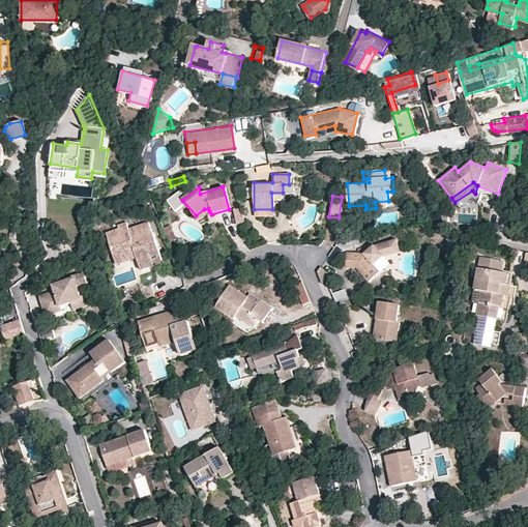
[(388,210),(388,201),(375,202),(376,208),(376,211),(388,210)]
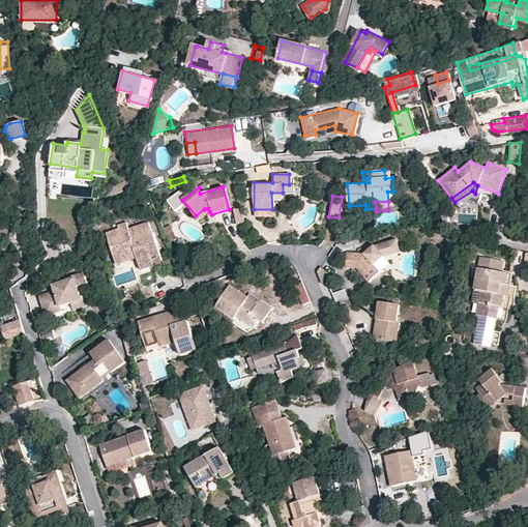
[(199,220),(209,211),(208,208),(204,209),(196,215),(199,220)]
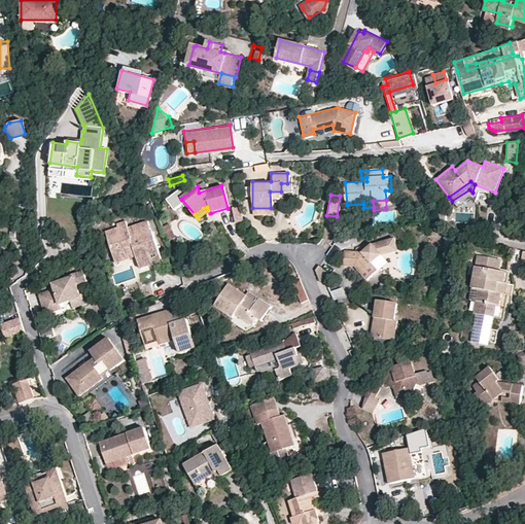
[(114,223),(115,228),(118,236),(108,239),(113,257),(132,252),(134,258),(137,269),(162,262),(153,231),(151,232),(147,219),(127,225),(126,220),(114,223)]
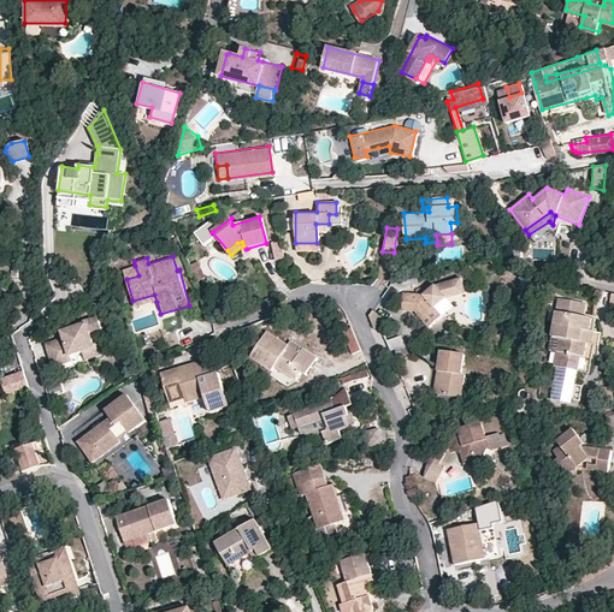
[(196,259),(189,262),(195,277),(204,273),(196,259)]
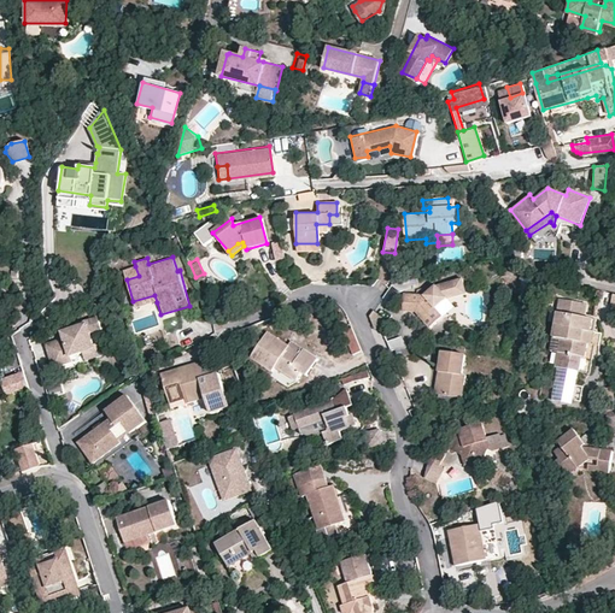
[(139,276),(135,266),(124,270),(127,280),(139,276)]
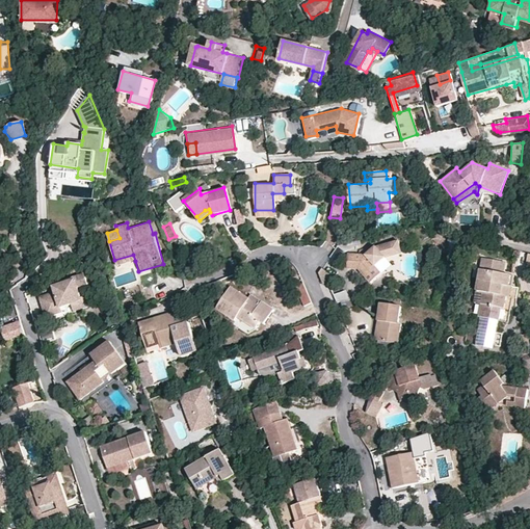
[(374,244),(365,252),(374,262),(400,253),(396,238),(381,242),(383,250),(380,252),(374,244)]
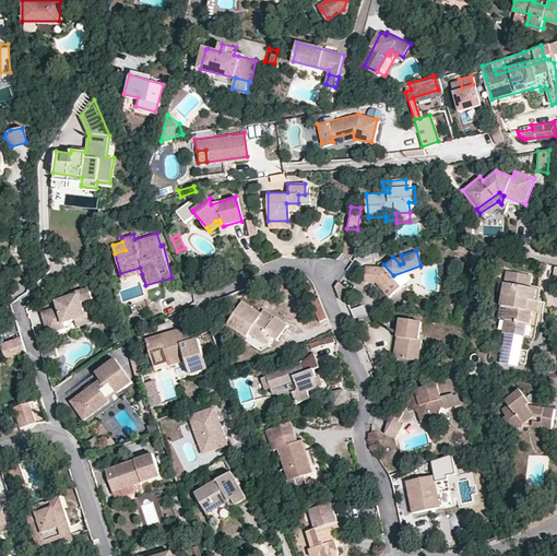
[(383,264),(367,264),(367,280),(377,280),(390,295),(401,286),(393,275),(383,264)]
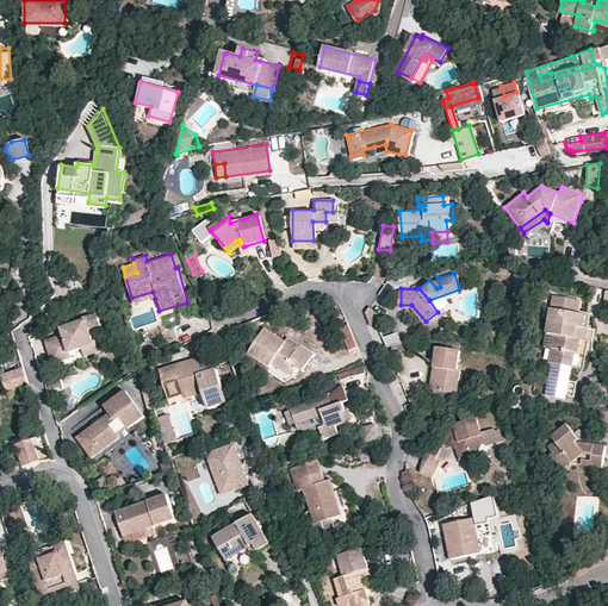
[(135,305),(155,299),(153,292),(131,298),(135,305)]
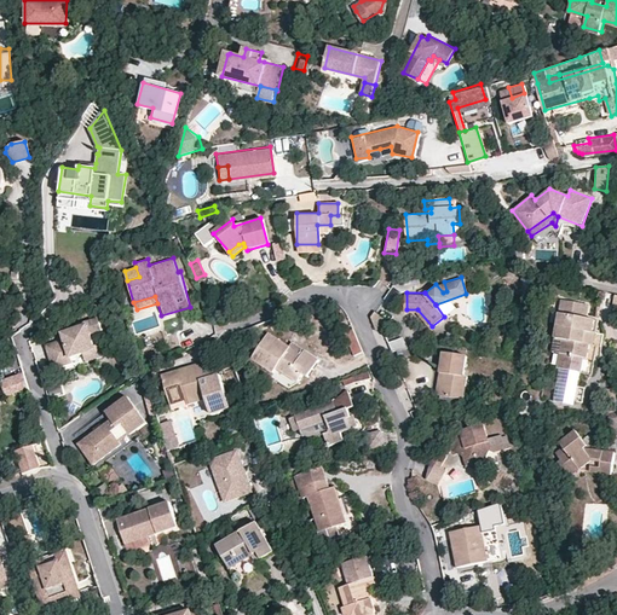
[(587,301),(561,296),(554,334),(563,336),(560,349),(558,364),(559,365),(578,369),(580,369),(583,354),(586,354),(589,340),(583,338),(586,328),(592,329),(594,315),(584,314),(587,301)]
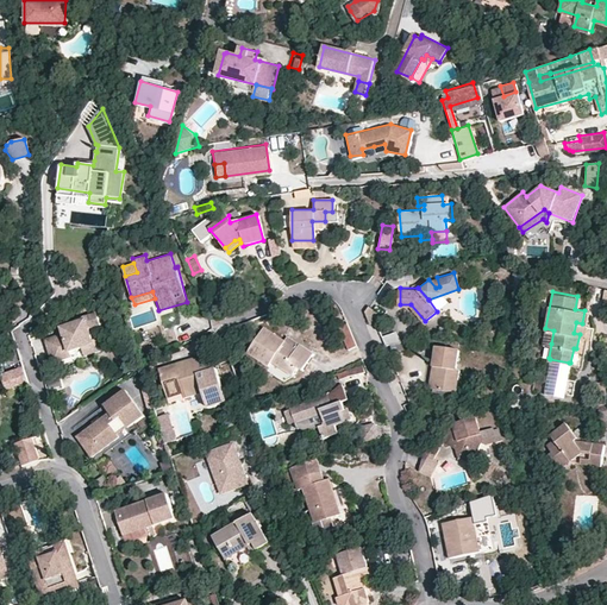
[(363,312),(368,321),(375,317),(383,314),(373,295),(363,312)]
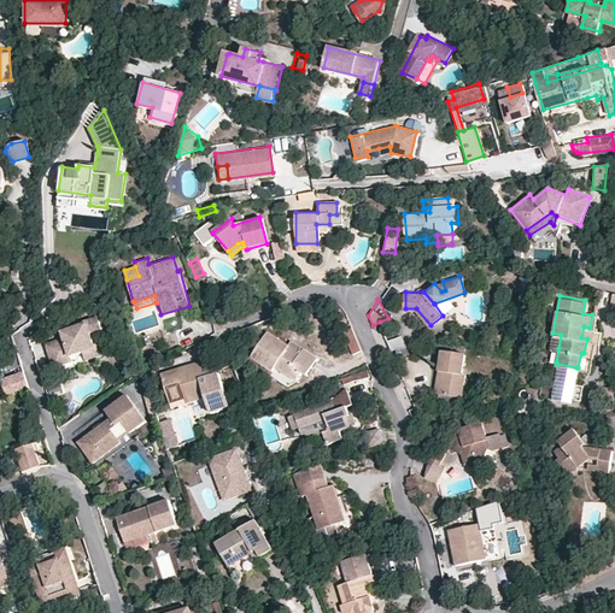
[(581,353),(578,367),(589,370),(595,340),(592,340),(597,316),(592,314),(590,328),(584,326),(581,337),(587,339),(584,353),(581,353)]
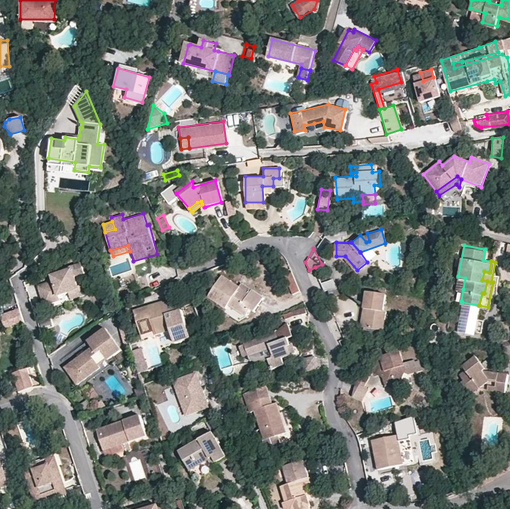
[(80,287),(80,286),(76,276),(84,273),(80,263),(62,269),(63,271),(57,273),(52,275),(53,279),(39,284),(44,297),(51,294),(53,301),(61,298),(60,294),(71,291),(80,287)]
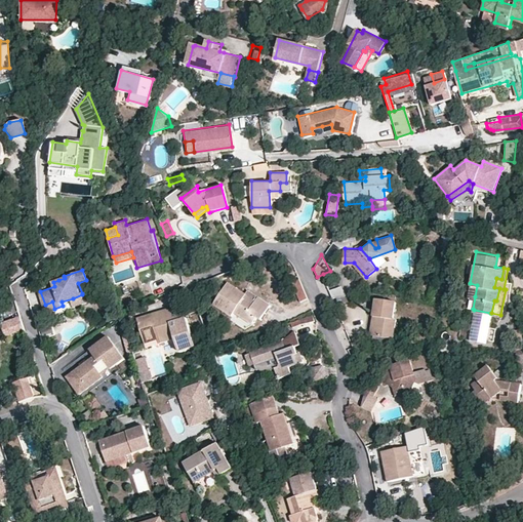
[(299,299),(307,296),(298,277),(291,281),(299,299)]
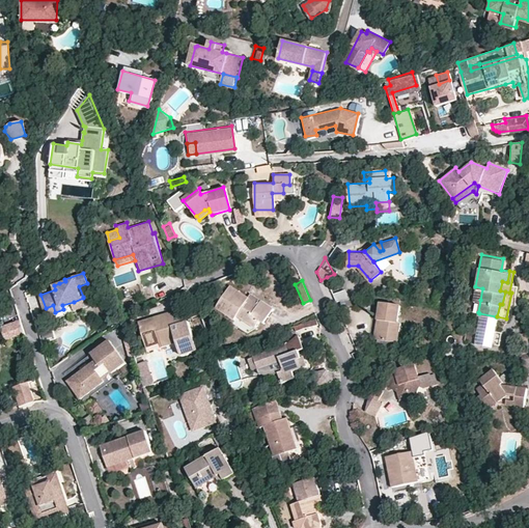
[(131,290),(129,281),(119,284),(122,293),(131,290)]
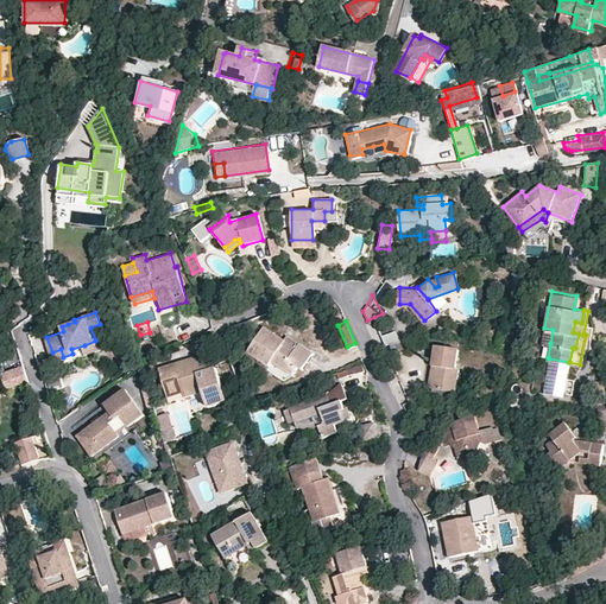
[(553,330),(544,328),(542,342),(550,343),(553,330)]
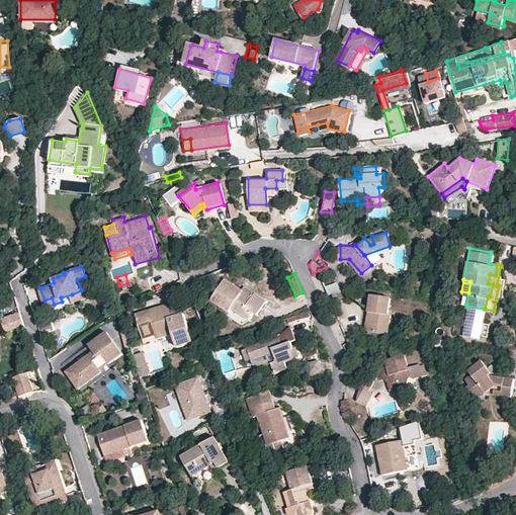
[(324,283),(326,291),(338,287),(337,280),(324,283)]
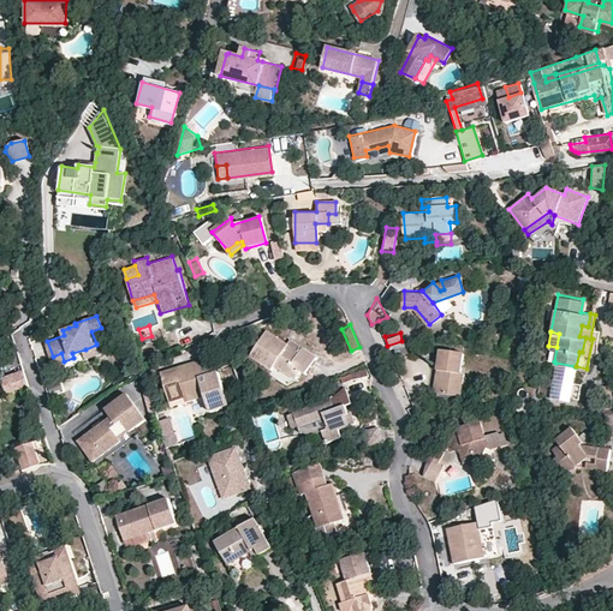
[(291,354),(274,345),(256,335),(242,364),(262,373),(265,370),(287,381),(293,370),(299,372),(308,355),(297,349),(291,354)]
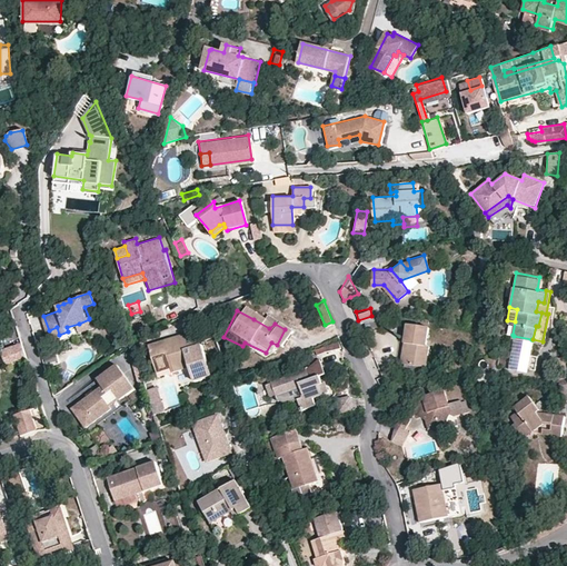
[(257,314),(254,319),(269,328),(275,324),(257,314)]
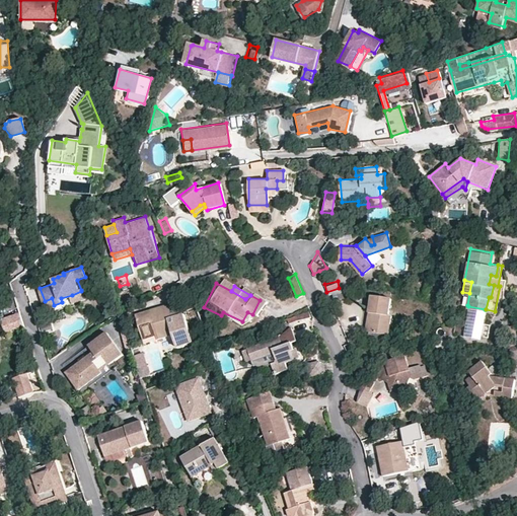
[(85,288),(81,290),(81,291),(72,295),(74,301),(88,297),(85,288)]
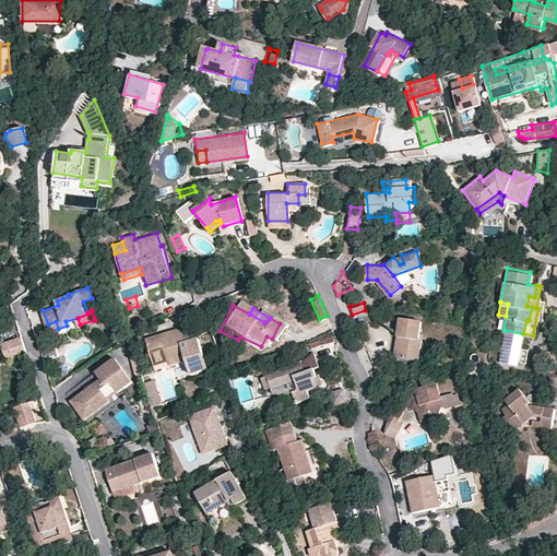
[(401,318),(398,336),(403,336),(400,357),(418,361),(421,344),(417,343),(421,321),(401,318)]
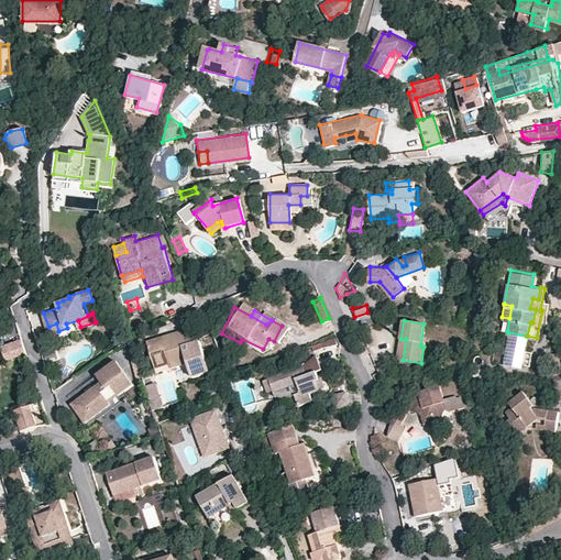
[(56,324),(48,327),(51,333),(58,331),(56,324)]
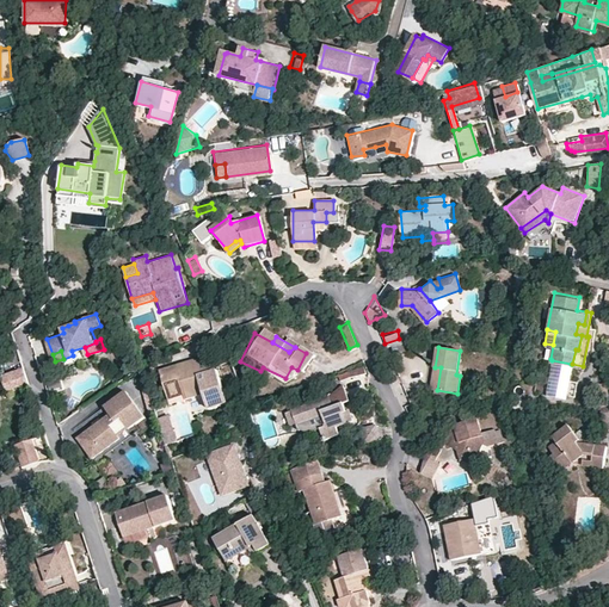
[(215,365),(211,366),(205,351),(157,369),(168,402),(203,389),(205,398),(225,391),(215,365)]
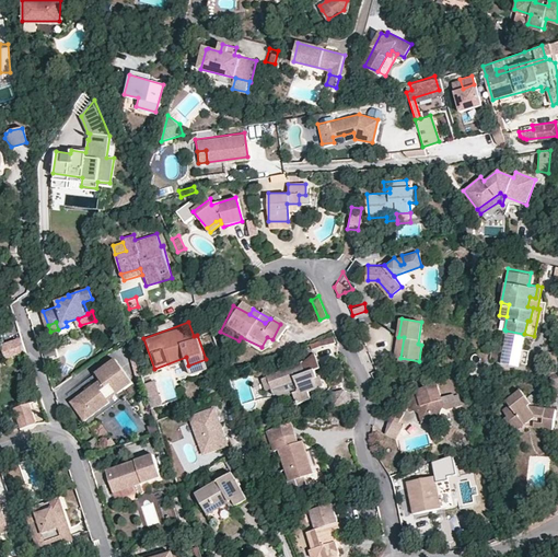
[(138,334),(136,327),(126,332),(132,350),(137,348),(134,337),(138,334)]
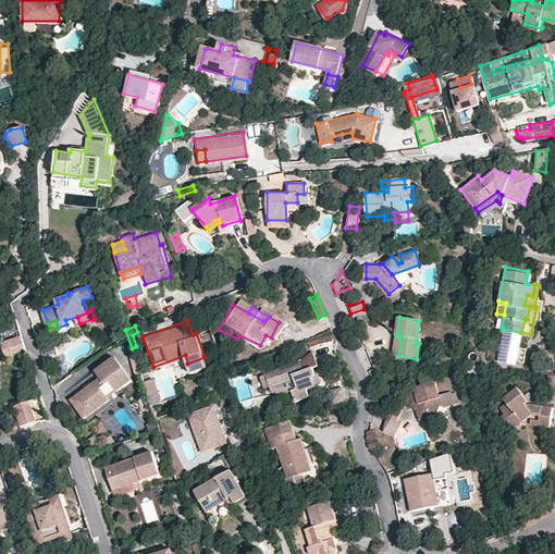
[(315,334),(306,337),(299,340),(305,352),(309,347),(308,343),(317,340),(330,334),(328,329),(315,334)]
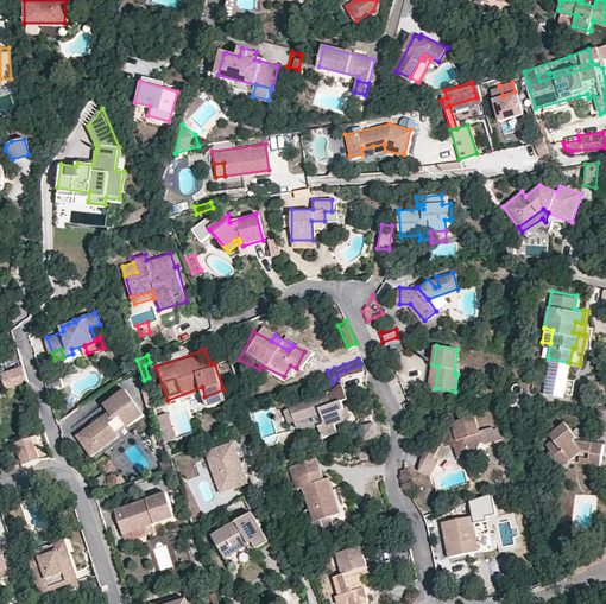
[(561,396),(568,362),(549,358),(543,393),(561,396)]
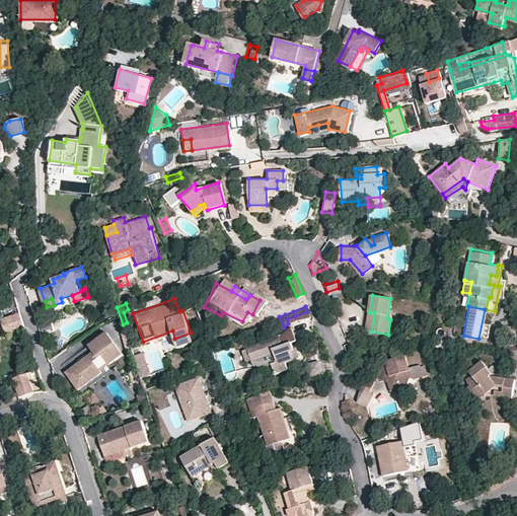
[(15,307),(0,313),(5,324),(20,318),(15,307)]
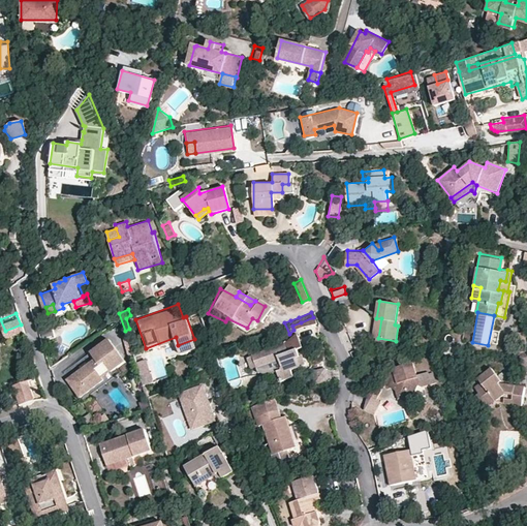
[(250,367),(254,365),(281,354),(286,367),(279,369),(281,378),(293,373),(291,366),(306,360),(302,350),(299,351),(297,344),(299,344),(293,330),(289,334),(283,340),(251,352),(245,353),(250,367)]
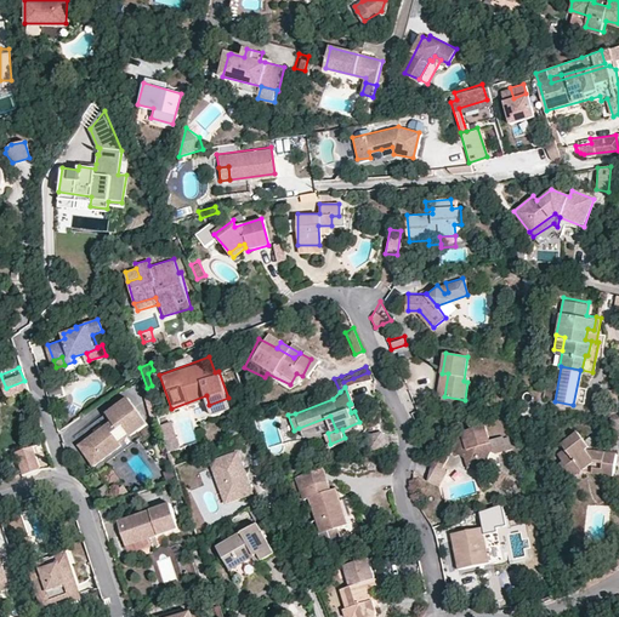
[(136,428),(146,422),(128,395),(73,434),(94,463),(100,472),(109,464),(106,460),(103,456),(121,443),(119,440),(136,428)]
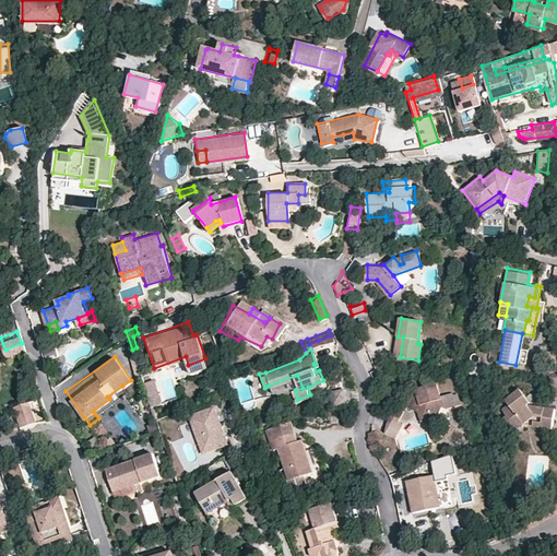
[(205,358),(188,365),(190,370),(210,364),(208,357),(205,358)]
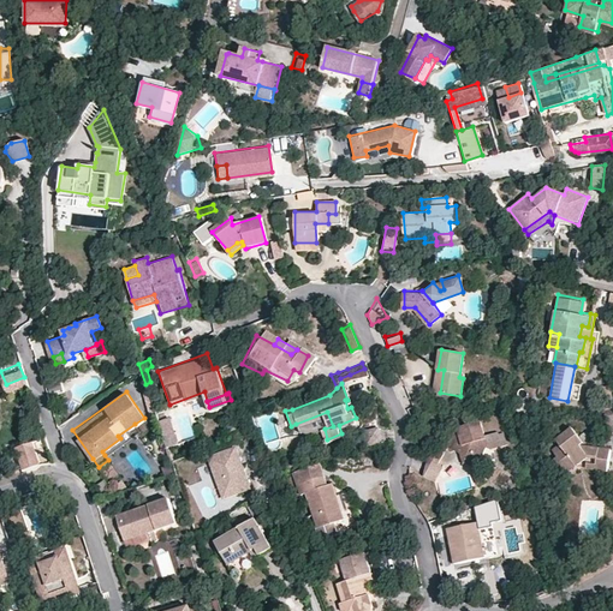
[(327,412),(296,424),(298,432),(310,435),(325,429),(333,426),(327,412)]
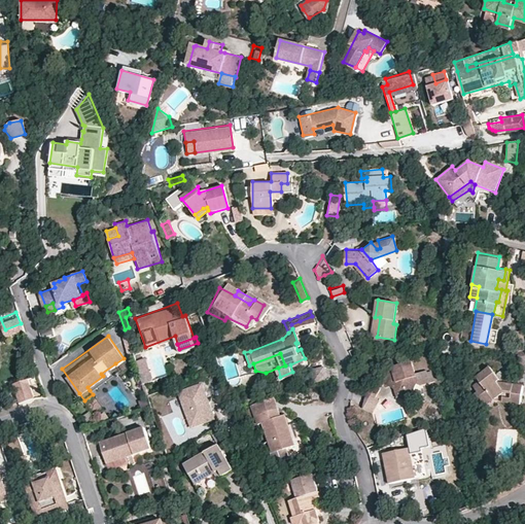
[(144,356),(135,360),(142,382),(151,379),(144,356)]
